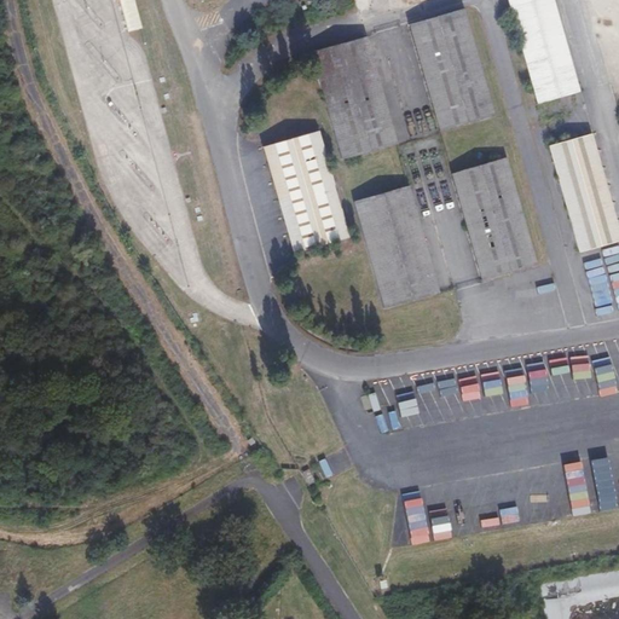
[(510,0),(538,99),(580,87),(555,0),(510,0)]
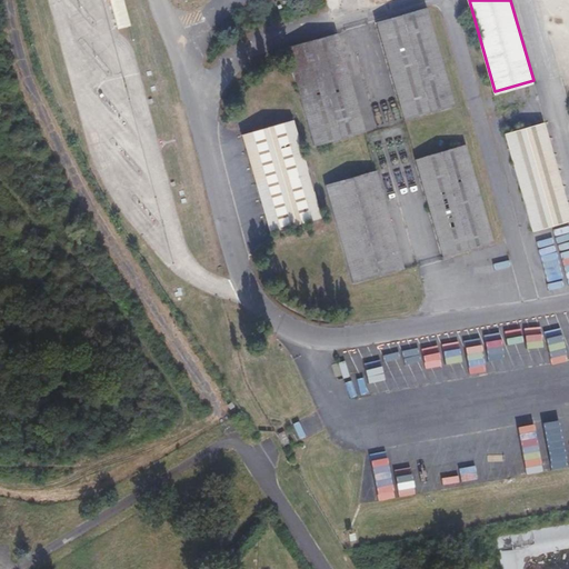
[(377,21),(405,121),(452,109),(426,9),(377,21)]
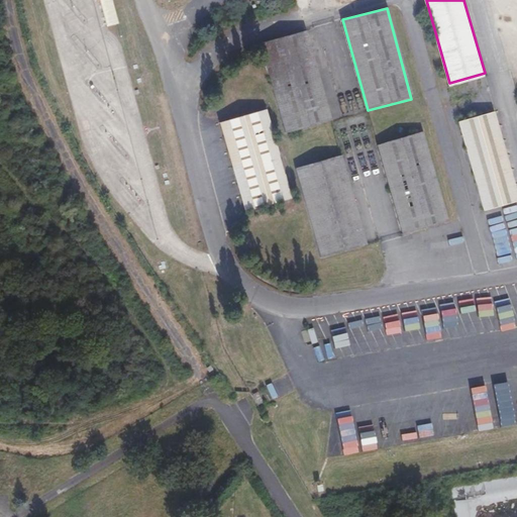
[(260,42),(287,130),(331,117),(304,28),(260,42)]
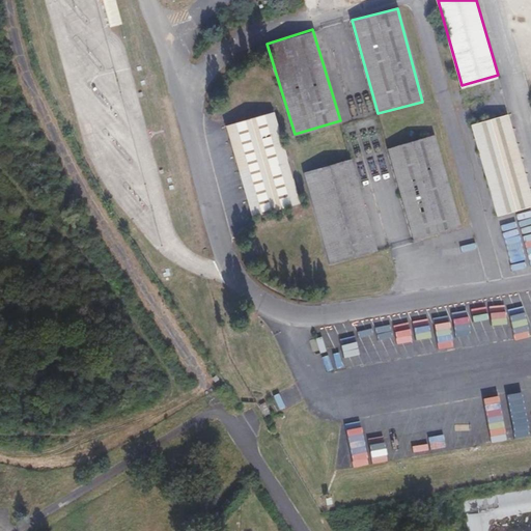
[(301,203),(273,110),(224,124),(253,218),(301,203)]
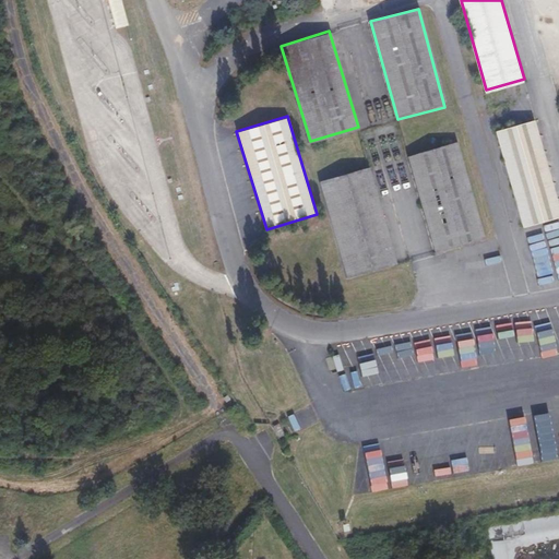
[(522,228),(558,217),(558,213),(533,121),(495,132),(522,228)]
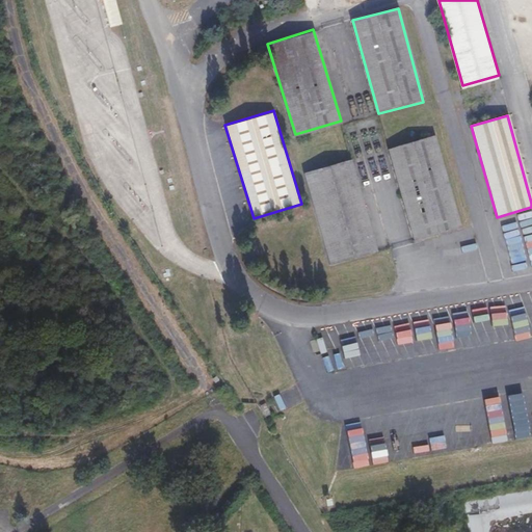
[(390,149),(415,241),(460,229),(434,136),(418,141),(390,149)]
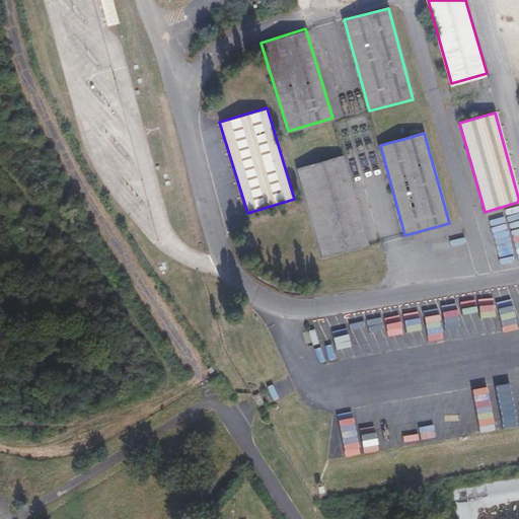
[(340,153),(296,166),(323,258),(368,245),(340,153)]
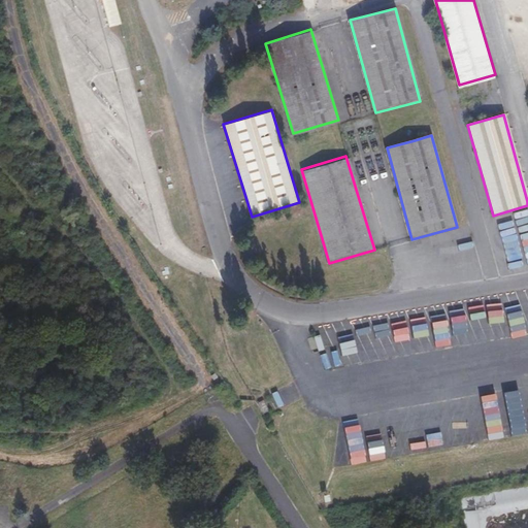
[(508,324),(523,322),(519,295),(503,298),(508,324)]
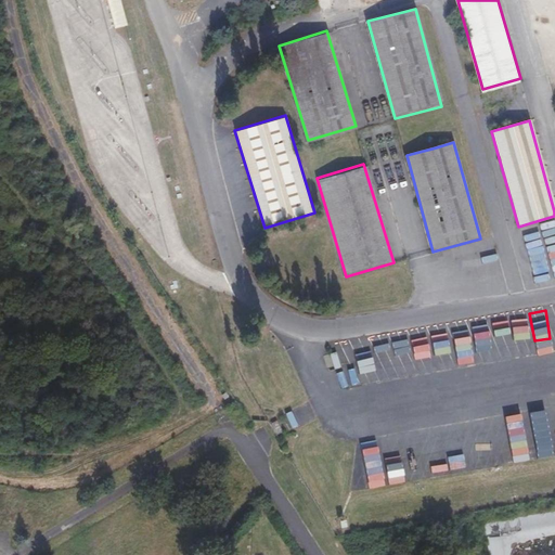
[(508,314),(517,350),(532,347),(524,311),(508,314)]
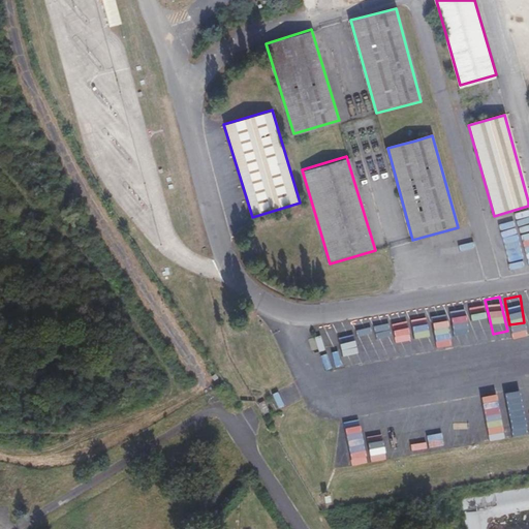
[(436,342),(450,340),(446,309),(431,311),(436,342)]
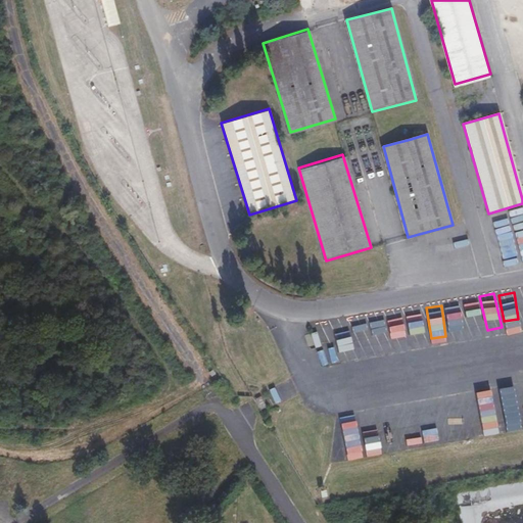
[(386,438),(387,450),(400,448),(398,436),(386,438)]
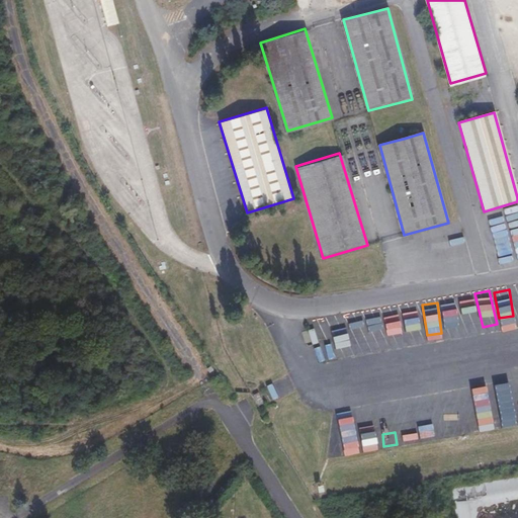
[(360,438),(362,451),(376,448),(374,436),(360,438)]
